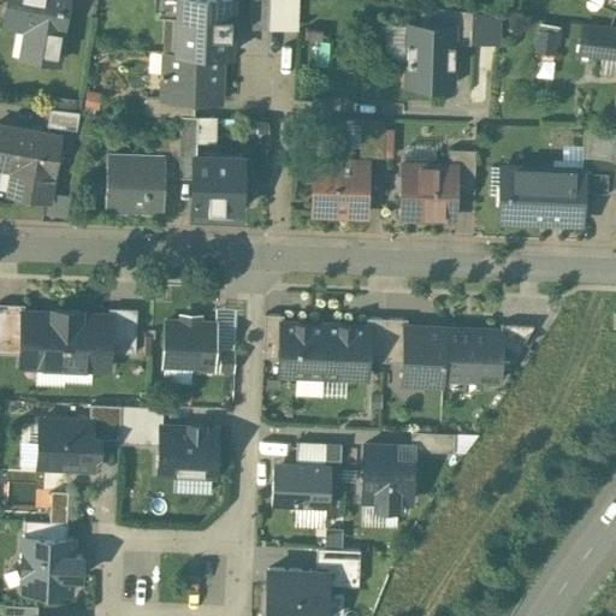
[(67,0),(6,0),(3,23),(36,29),(31,59),(57,63),(61,34),(63,34),(67,0)]
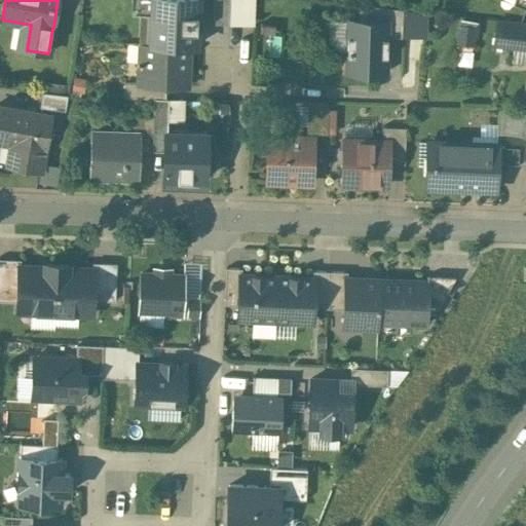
[(197,0),(145,0),(143,44),(187,46),(195,46),(197,0)]
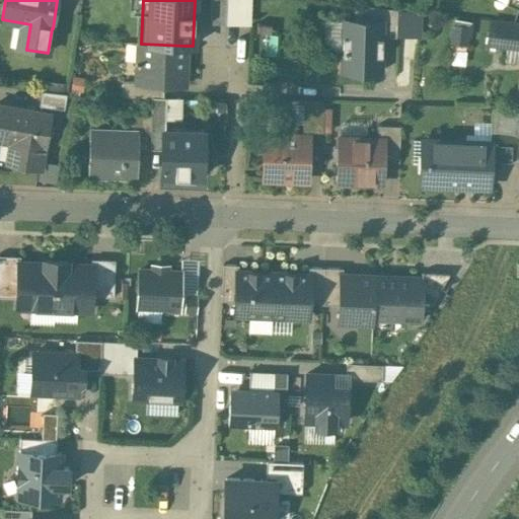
[(226,0),(210,0),(210,24),(226,25),(226,0)]
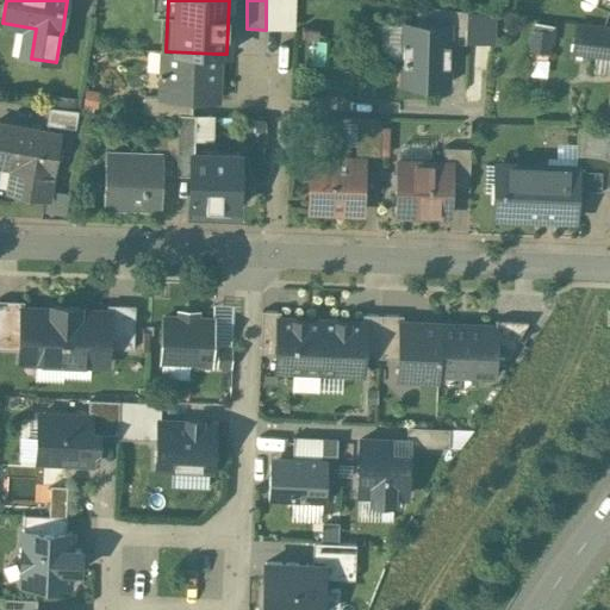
[(267,0),(267,27),(298,29),(298,0),(267,0)]
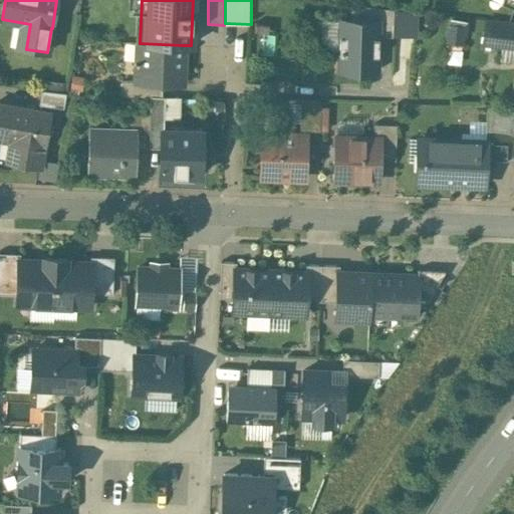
[(393,10),(377,8),(377,21),(378,21),(378,37),(393,37),(393,10)]
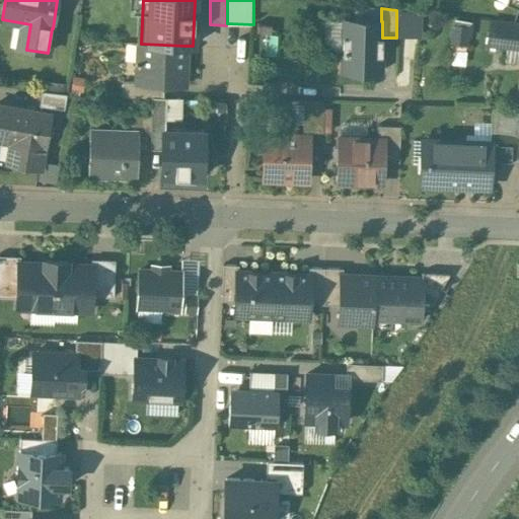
[(381,21),(343,20),(342,71),(381,72),(382,38),(382,21),(381,21)]
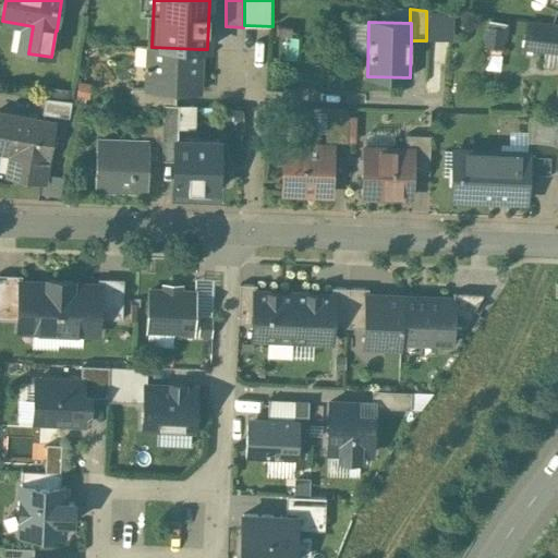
[(557,26),(528,23),(524,49),(557,52),(557,26)]
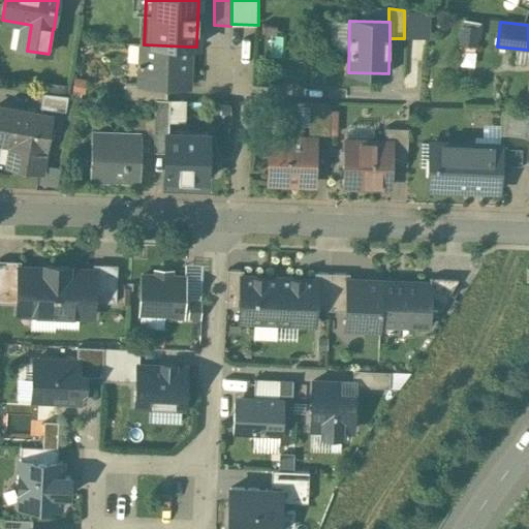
[(464,25),(463,43),(483,44),(483,25),(464,25)]
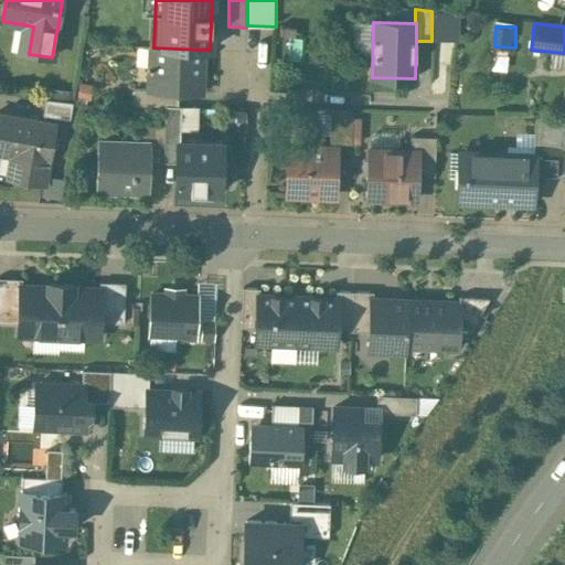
[(153,48),(148,48),(146,91),(155,91),(155,92),(178,94),(199,94),(201,50),(153,48)]
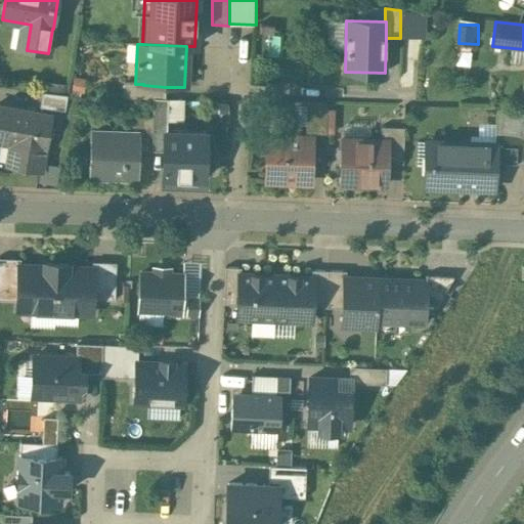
[(135,84),(123,83),(123,98),(153,99),(165,99),(165,87),(143,85),(143,84),(135,84)]
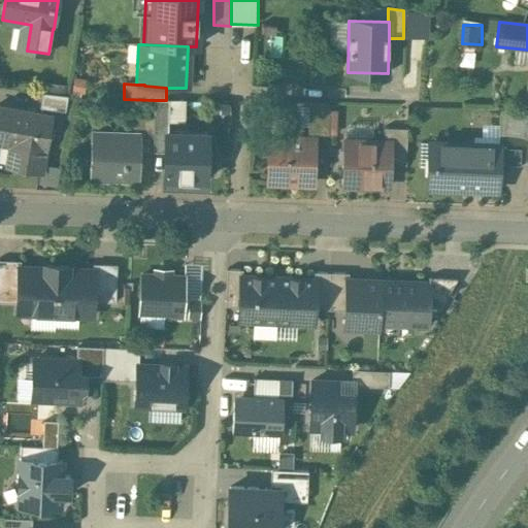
[(67,96),(41,93),(39,107),(64,111),(67,96)]
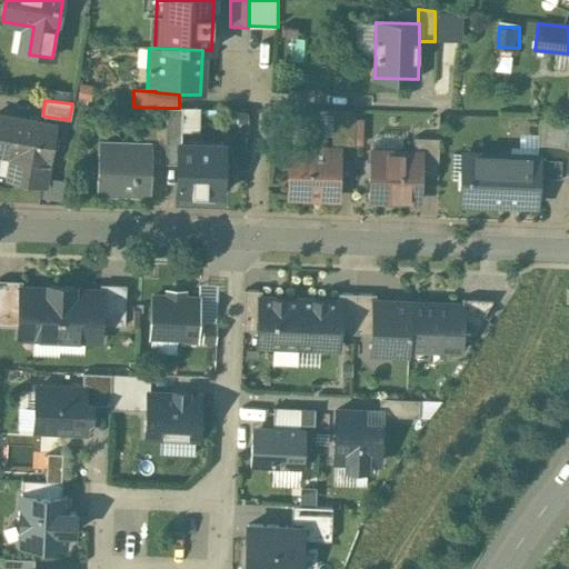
[(179,108),(166,108),(166,128),(165,165),(178,165),(178,143),(180,143),(182,108),(179,108)]
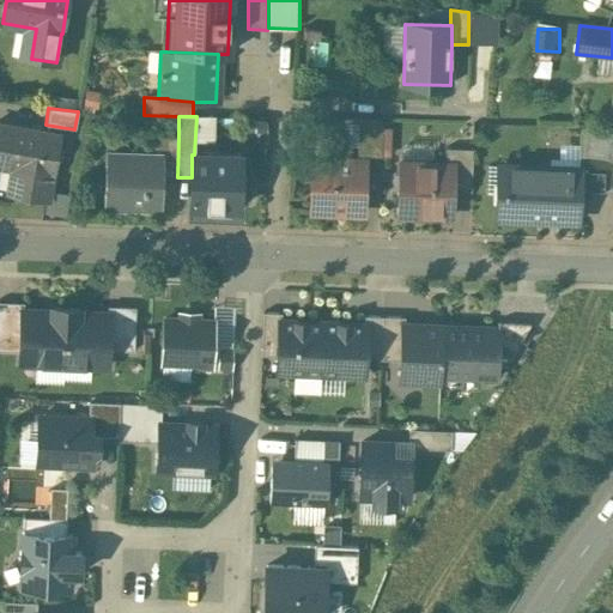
[(196,139),(216,139),(216,116),(198,116),(196,139)]
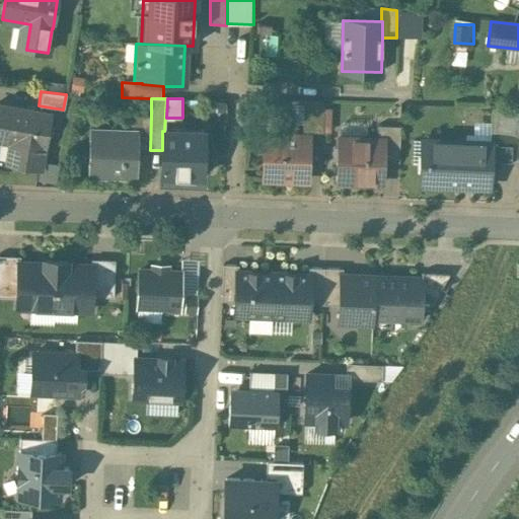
[(323,102),(303,102),(302,132),(322,133),(323,102)]
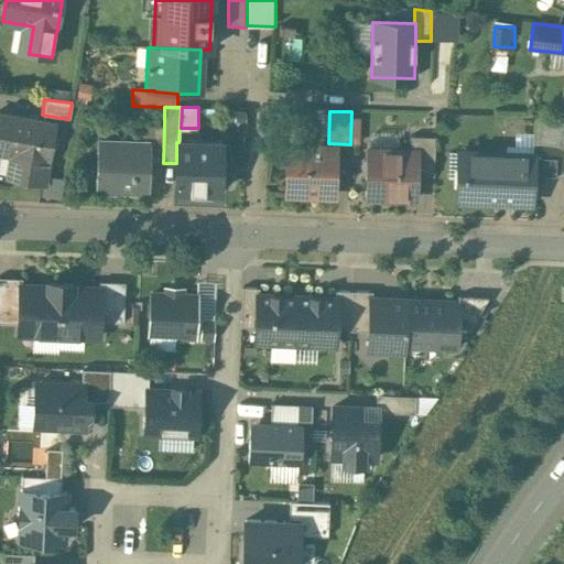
[(54,126),(0,116),(0,151),(12,154),(8,177),(42,184),(46,160),(49,161),(54,126)]
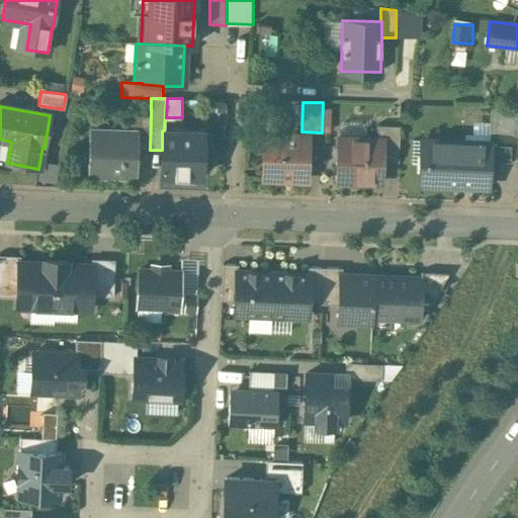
[(515,112),(492,109),(489,131),(513,134),(515,117),(514,117),(515,112)]
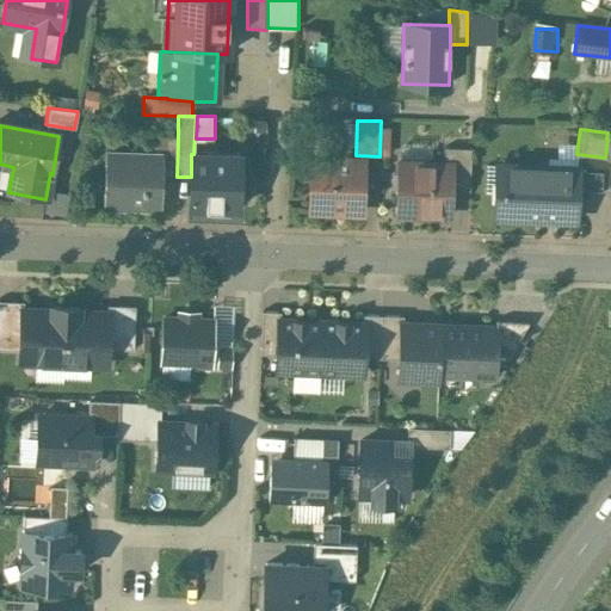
[(605,158),(576,154),(576,168),(579,168),(578,190),(610,191),(610,133),(608,133),(606,139),(608,139),(605,158)]
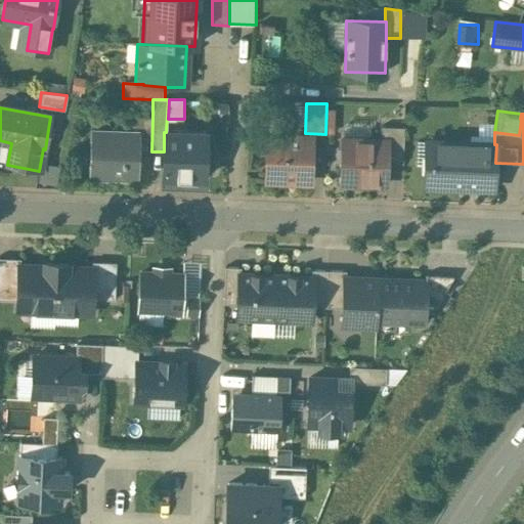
[(153,118),(132,117),(131,134),(139,134),(139,151),(151,151),(153,118)]
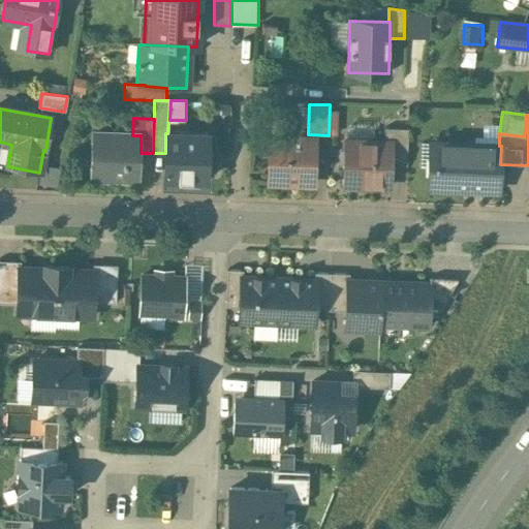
[(408,129),(384,128),(383,143),(391,144),(390,165),(406,166),(408,129)]
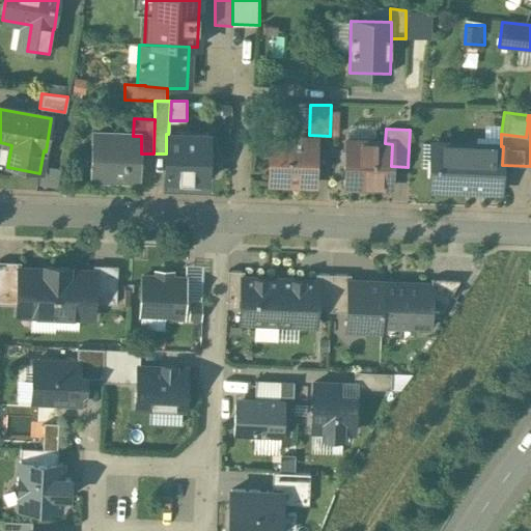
[(168,134),(166,134),(166,154),(165,179),(206,180),(208,135),(168,134)]
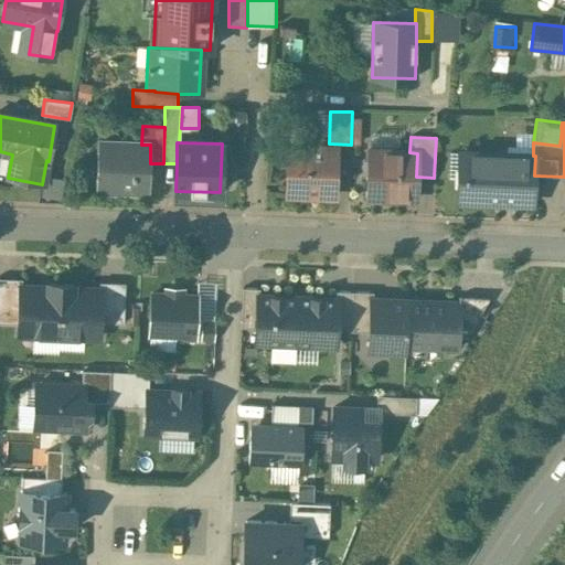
[(141,145),(99,144),(98,166),(103,166),(103,188),(147,189),(148,167),(150,168),(150,163),(150,145),(141,145)]
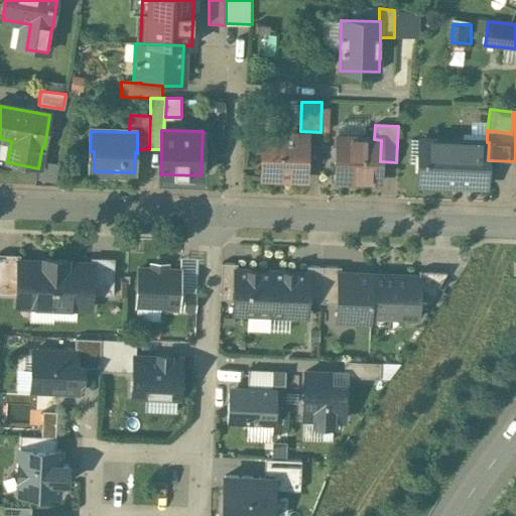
[(306,136),(263,134),(262,177),(305,179),(306,136)]
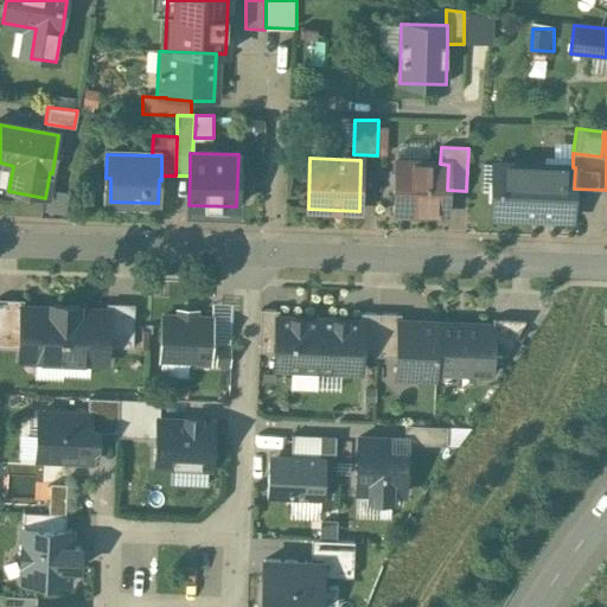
[(440,164),(396,163),(396,167),(391,172),(391,183),(395,189),(395,212),(447,213),(447,190),(448,165),(440,164)]
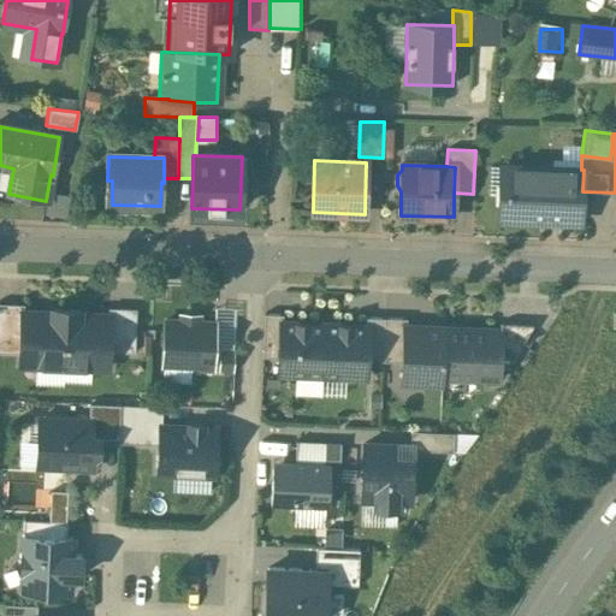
[(581,170),(507,167),(504,220),(581,223),(582,191),(584,170),(581,170)]
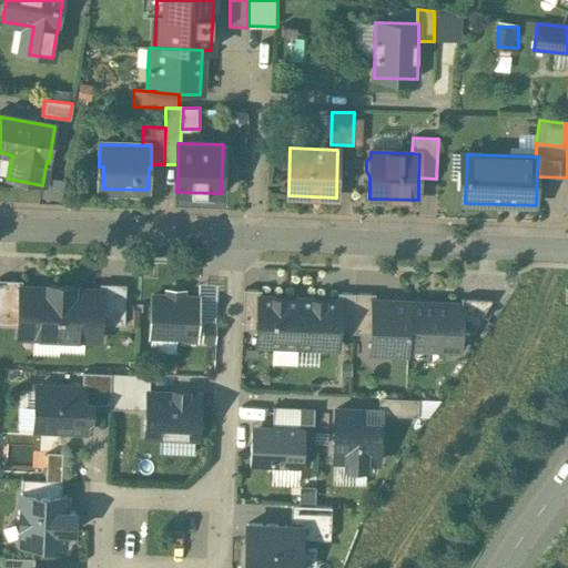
[(22,280),(0,279),(0,324),(19,325),(20,287),(22,287),(22,280)]
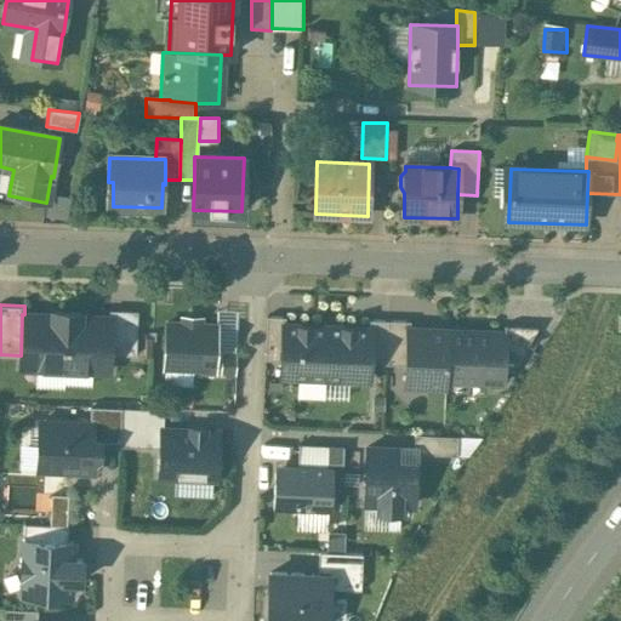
[(109,309),(109,318),(112,318),(109,354),(136,355),(138,311),(109,309)]
